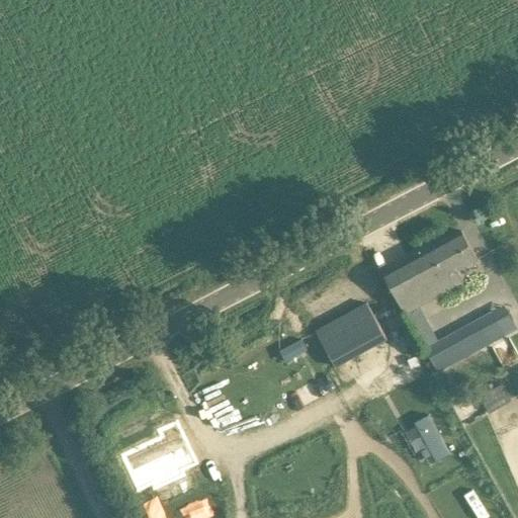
[(383,273),(393,291),(406,314),(465,282),(459,272),(480,261),(462,231),(383,273)]
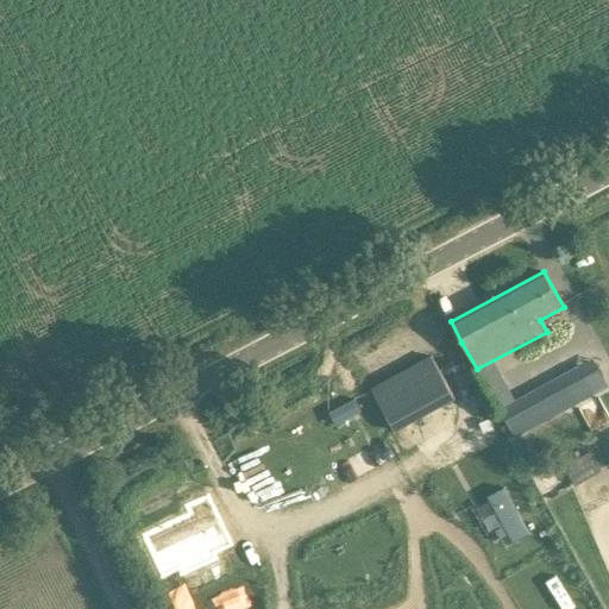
[(371,389),(395,431),(454,399),(432,356),(371,389)]
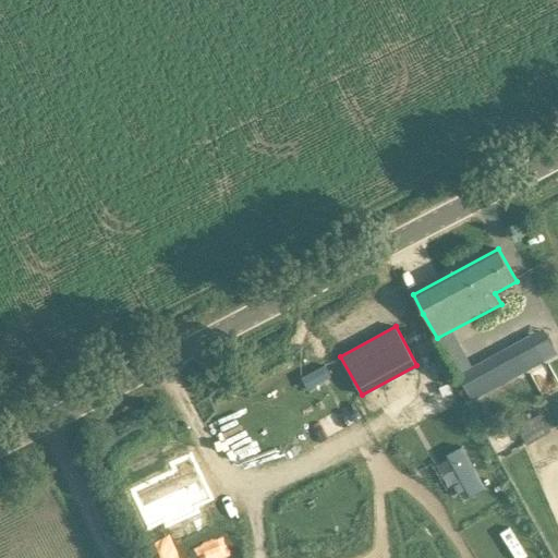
[(457,375),(472,402),(545,363),(530,336),(457,375)]
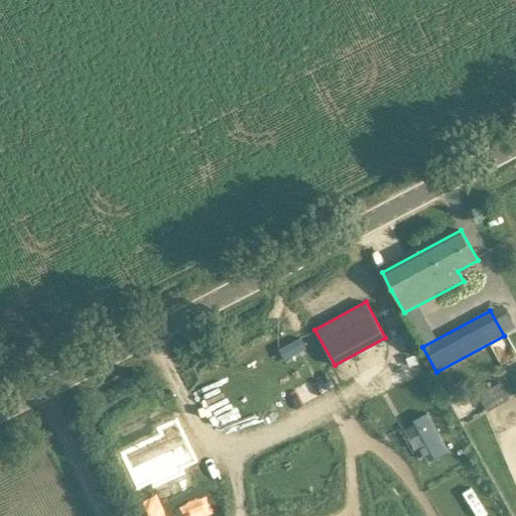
[(487,412),(510,399),(501,382),(478,395),(487,412)]
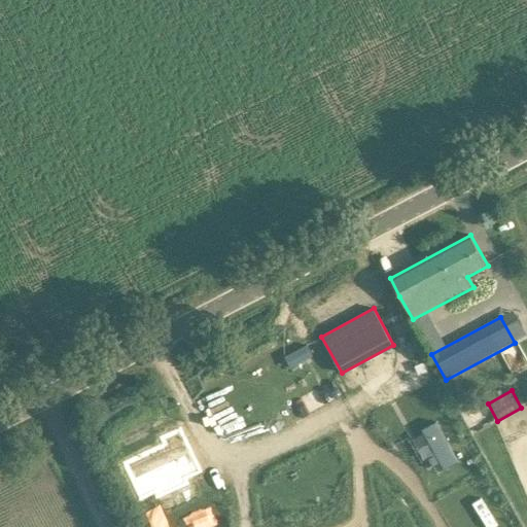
[(459,462),(436,422),(422,430),(436,454),(429,459),(433,466),(441,462),(445,469),(459,462)]
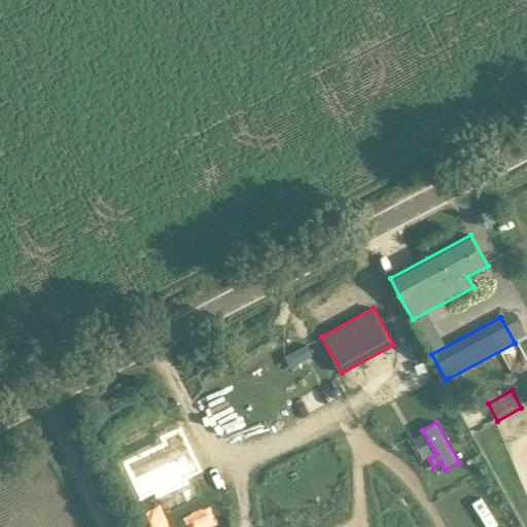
[(194,491),(172,453),(156,461),(161,468),(120,489),(138,522),(194,491)]
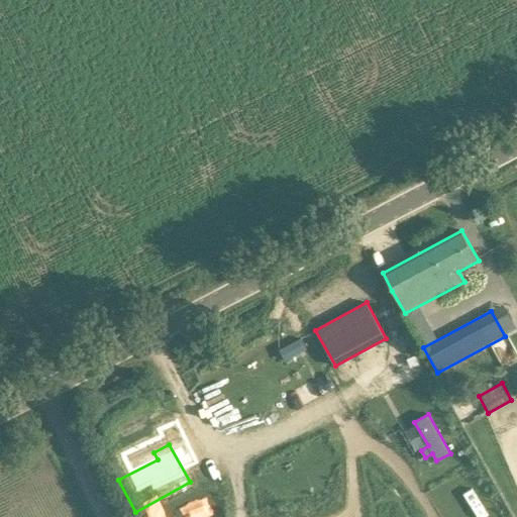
[(485,500),(474,479),(462,485),(474,506),(485,500)]
